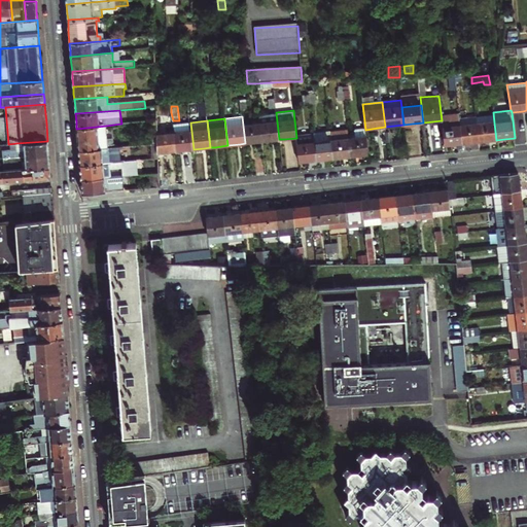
[(273,140),(279,139),(277,121),(260,124),(262,141),(273,140)]
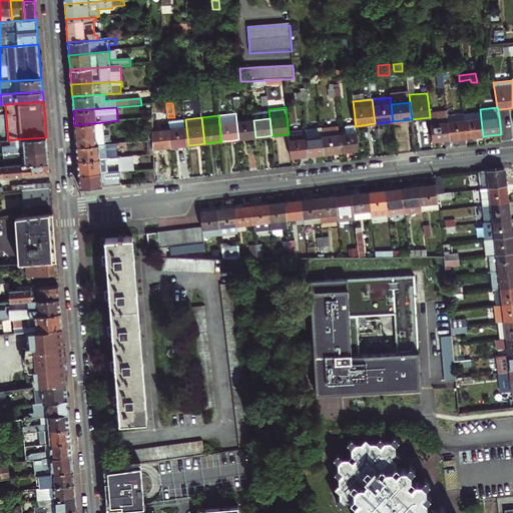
[(168,124),(169,130),(171,147),(176,146),(188,145),(185,119),(168,121),(168,124)]
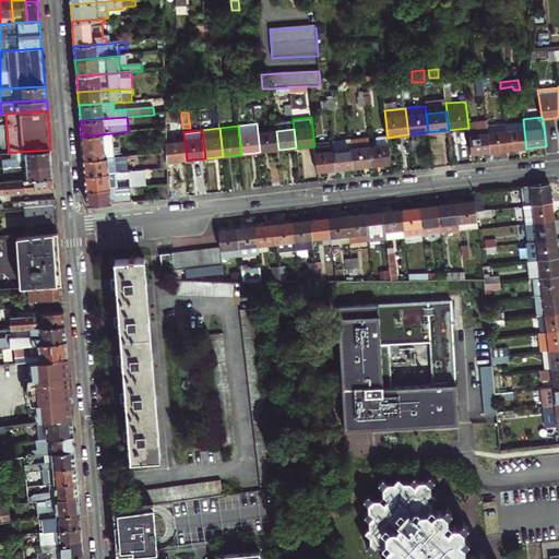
[(524,130),(507,132),(509,151),(518,150),(526,149),(524,130)]
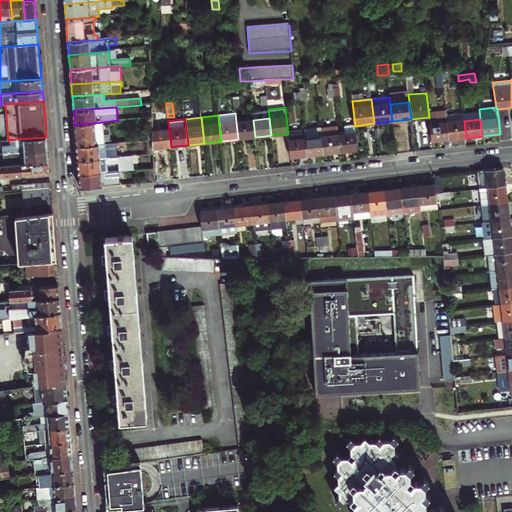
[(236,122),(238,139),(244,139),(255,137),(253,120),(236,122)]
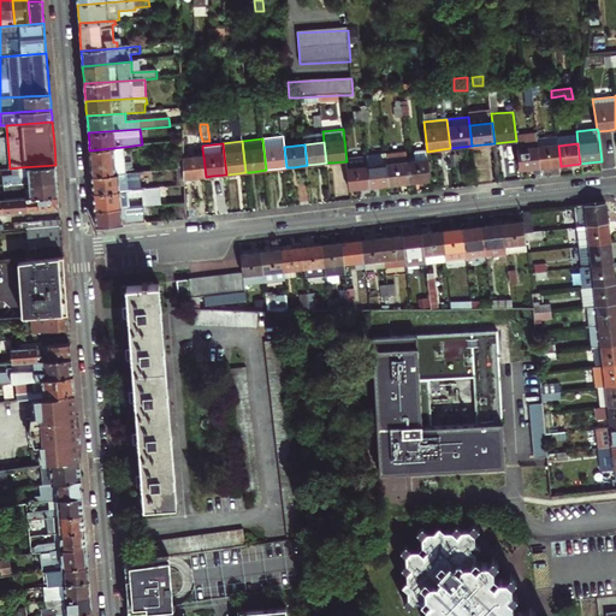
[(558,146),(538,148),(540,169),(551,167),(561,166),(558,146)]
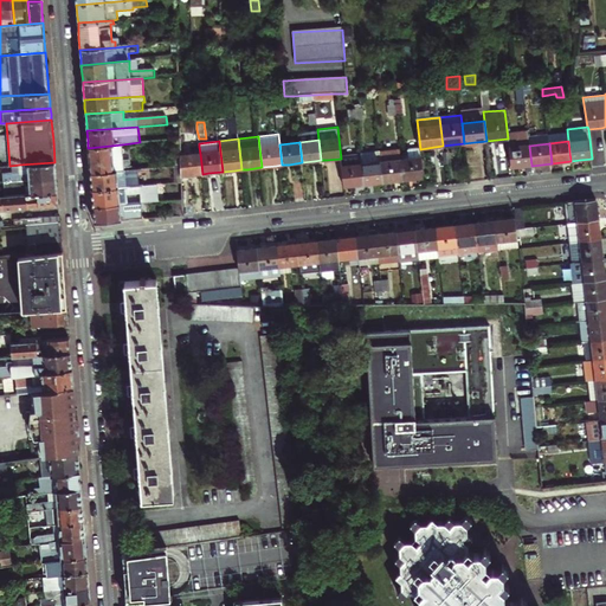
[(122,144),(88,148),(89,162),(90,174),(134,171),(133,166),(124,167),(122,144)]
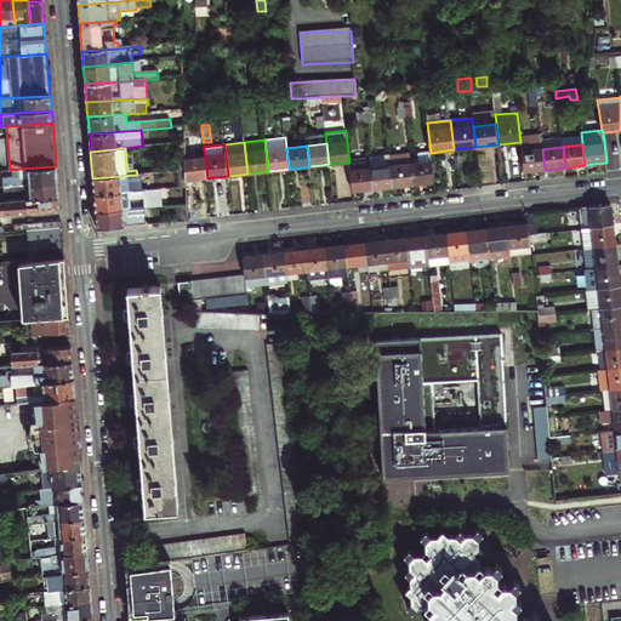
[(535,171),(545,170),(542,149),(522,151),(524,172),(535,171)]
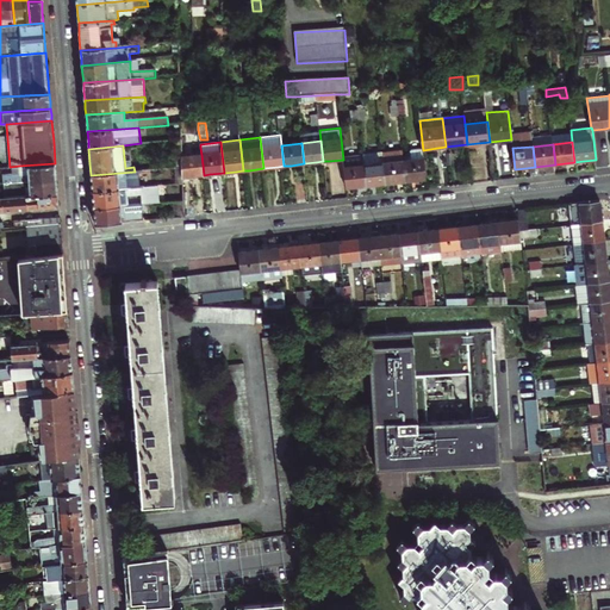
[(397,182),(406,181),(404,161),(403,149),(383,151),(386,184),(397,182)]
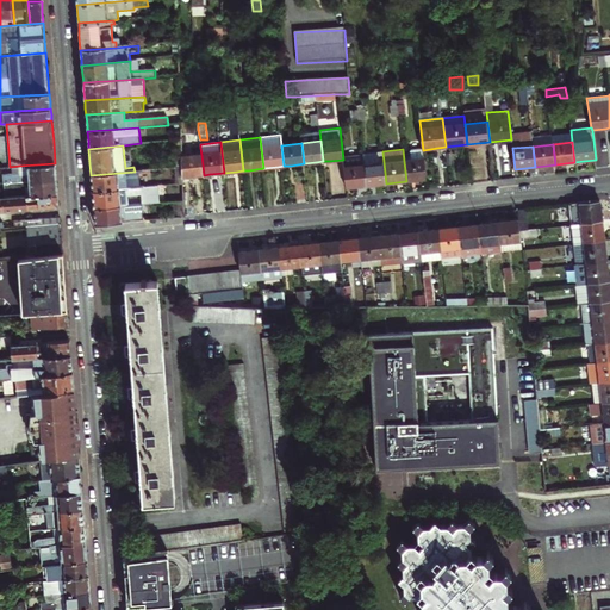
[(361,157),(362,166),(365,186),(377,185),(386,184),(383,151),(361,154),(361,157)]
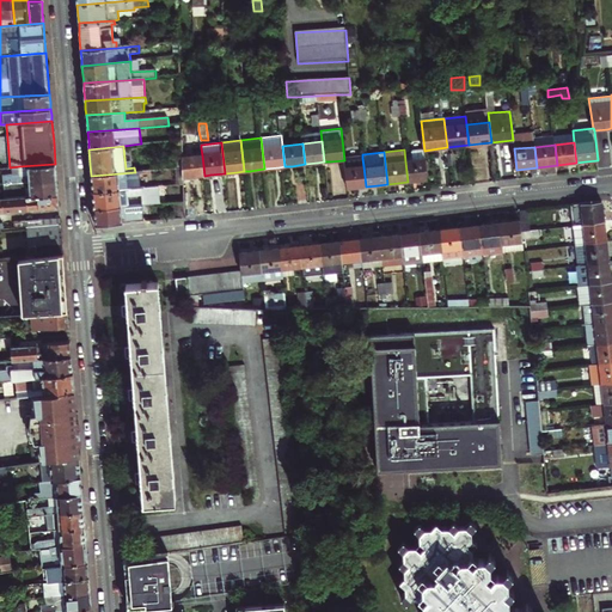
[(184,167),(184,178),(200,177),(204,176),(202,155),(193,157),(184,157),(184,160),(184,167)]
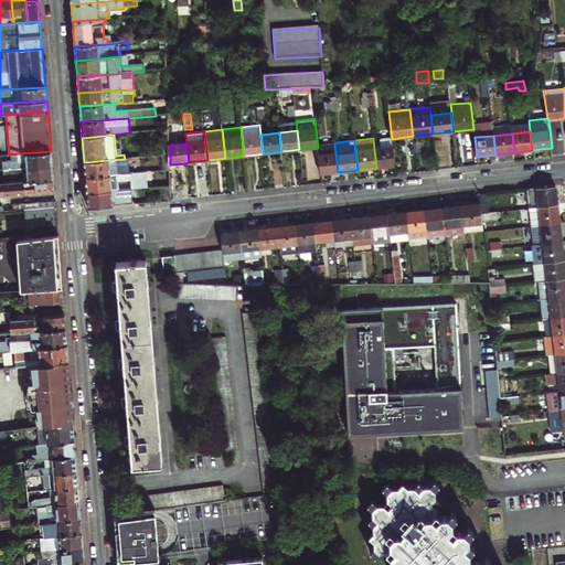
[(336,153),(334,146),(318,148),(319,156),(336,153)]
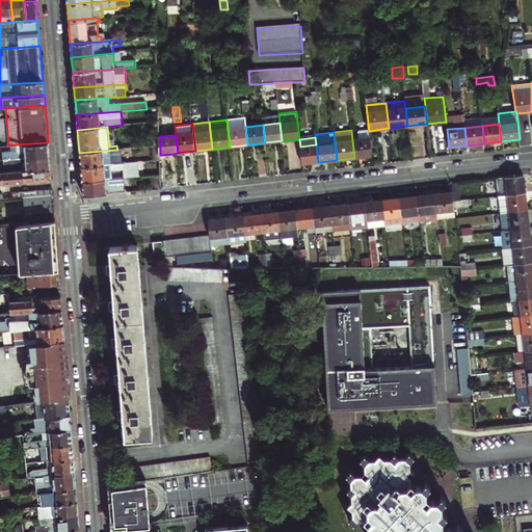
[(370,138),(352,140),(354,158),(364,157),(372,156),(370,138)]
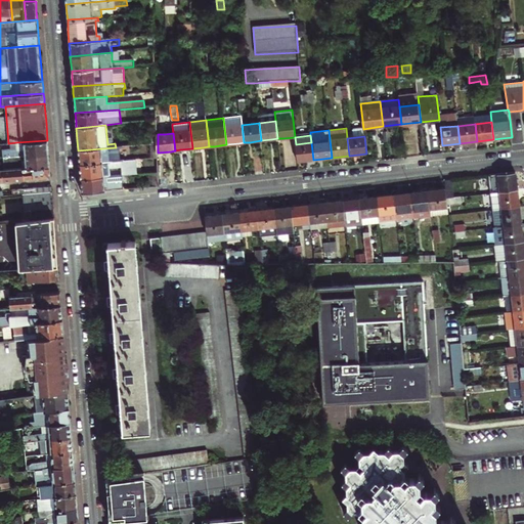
[(3,149),(4,157),(48,154),(48,147),(47,140),(16,142),(17,148),(3,149)]
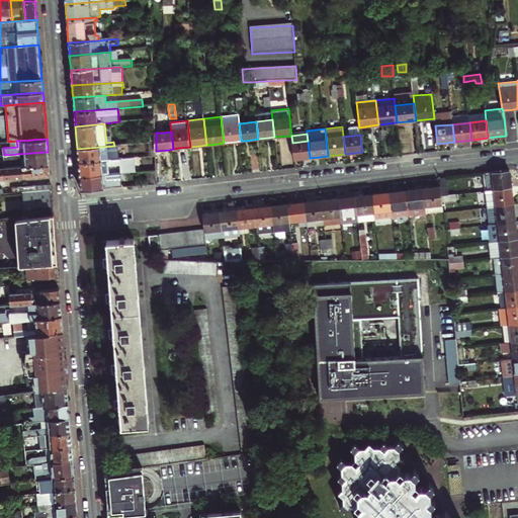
[(310,158),(308,141),(292,143),(293,153),(294,160),(301,159),(310,158)]
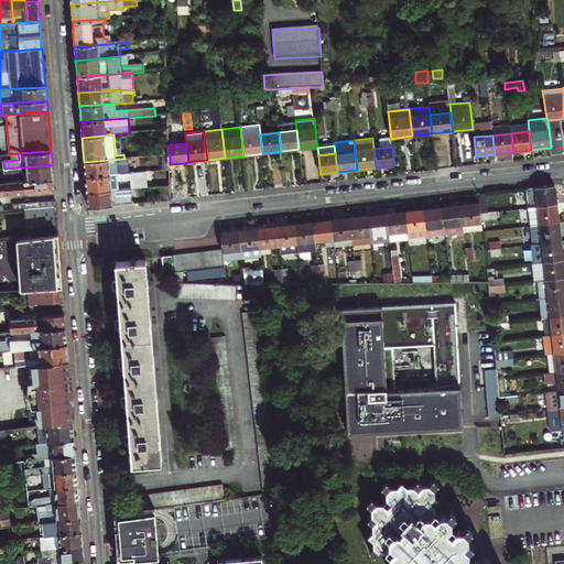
[(125,159),(84,162),(85,171),(85,177),(134,173),(133,169),(131,169),(130,158),(125,159)]
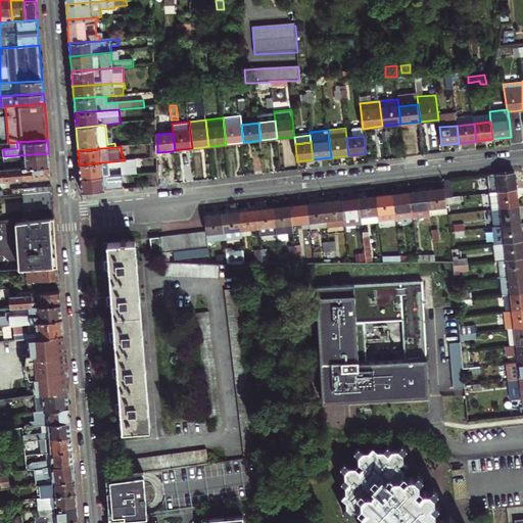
[(22,168),(33,167),(49,165),(49,160),(48,153),(4,156),(5,170),(13,169),(22,168)]
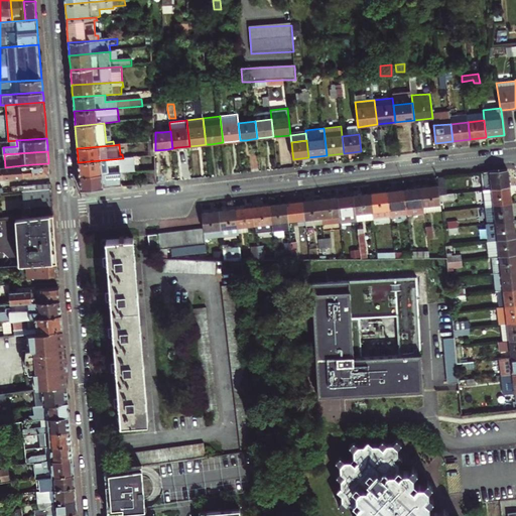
[(123,158),(78,162),(79,169),(80,175),(106,173),(108,173),(107,165),(121,163),(121,160),(123,160),(123,158)]
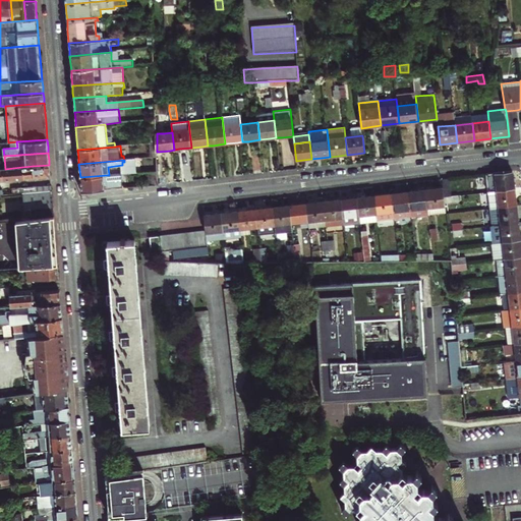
[(33,166),(34,178),(50,177),(50,171),(49,165),(33,166)]
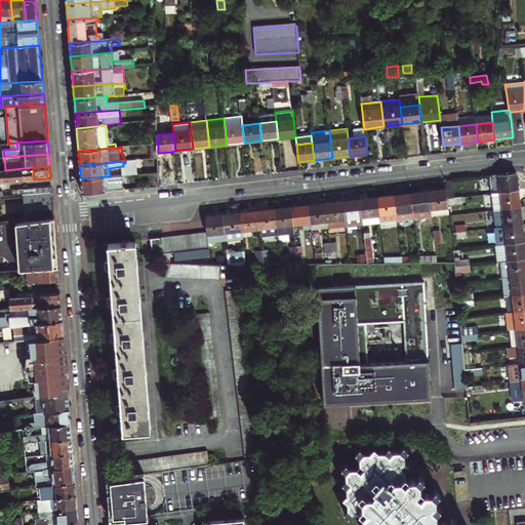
[(33,167),(23,168),(24,180),(34,179),(33,167)]
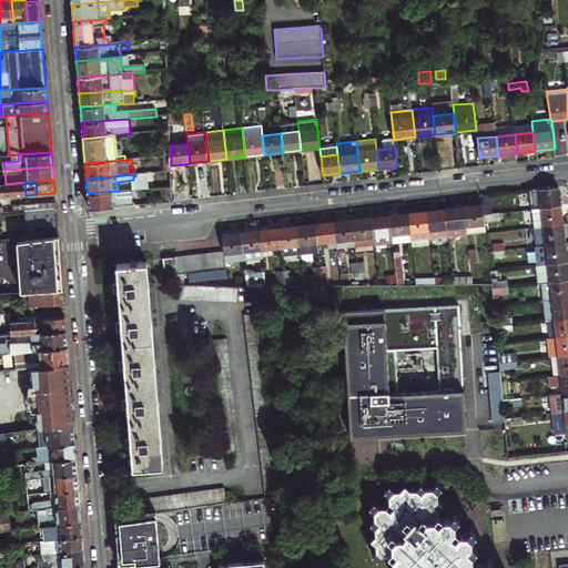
[(26,195),(24,182),(14,183),(16,195),(26,195)]
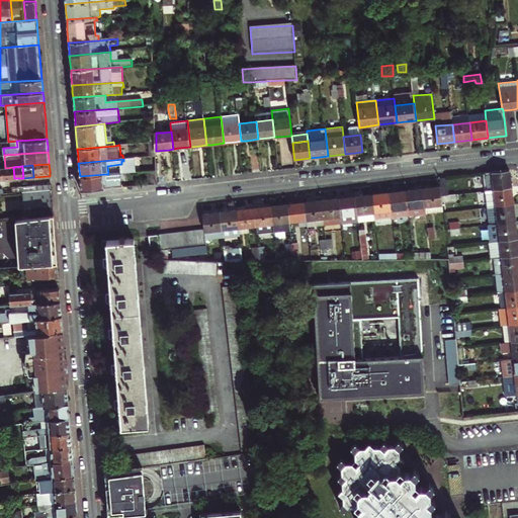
[(2,168),(3,179),(14,178),(13,167),(5,168),(2,168)]
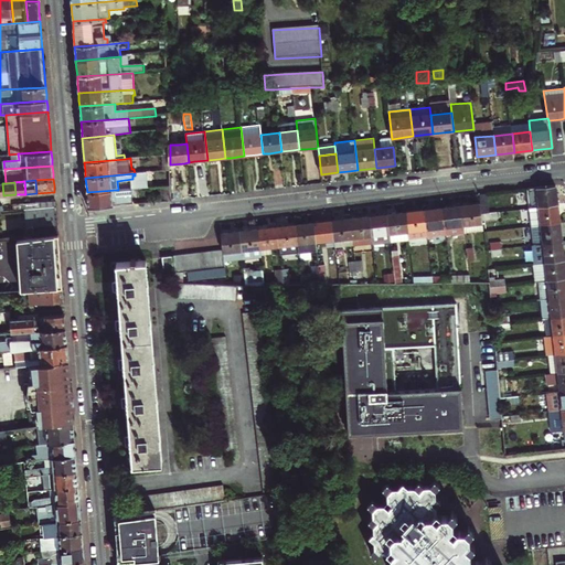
[(166,185),(161,187),(162,202),(171,202),(171,201),(171,185),(166,185)]
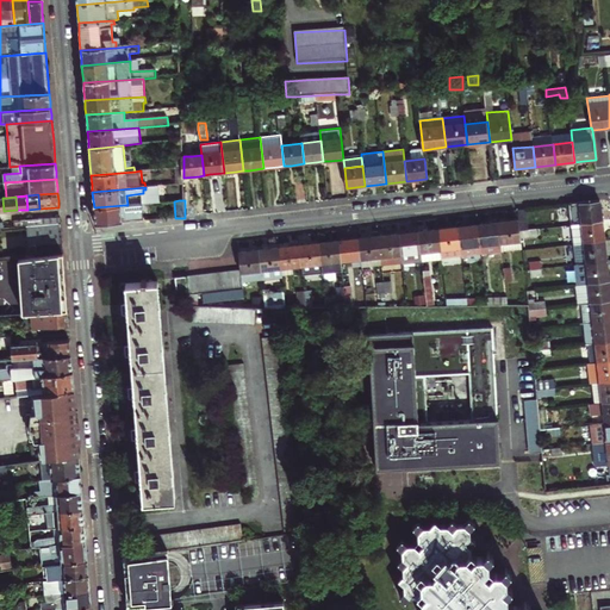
[(601,200),(580,203),(583,224),(603,222),(602,212),(601,200)]
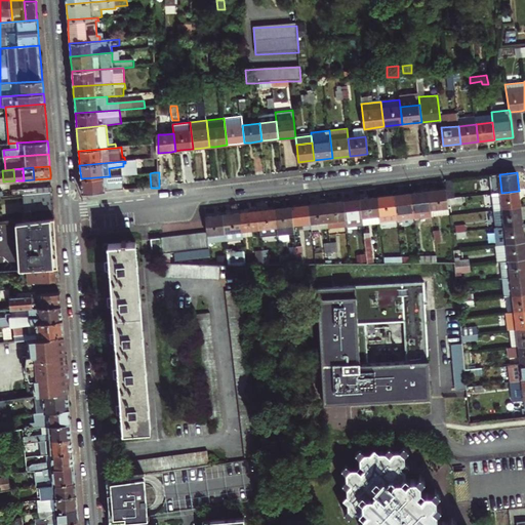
[(81,187),(82,194),(121,191),(121,186),(117,186),(116,184),(108,185),(108,176),(81,178),(81,187)]
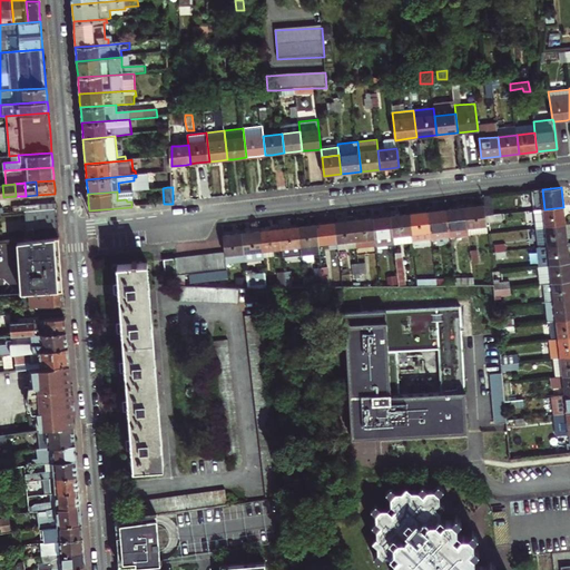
[(488,232),(487,223),(485,216),(484,206),(477,207),(467,208),(469,234),(488,232)]
